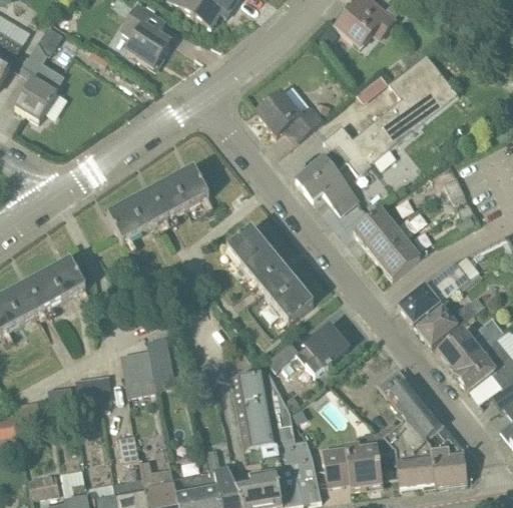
[(233,5),(236,0),(181,0),(177,6),(210,28),(228,1),(233,5)]
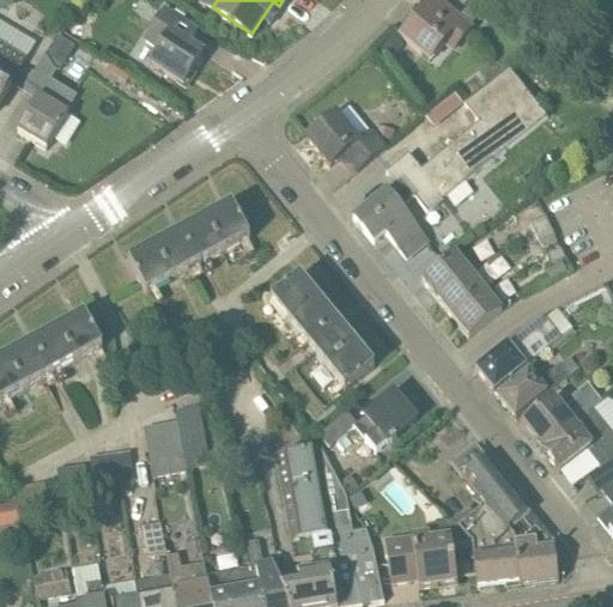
[(453,49),(473,26),(442,0),(430,0),(400,35),(431,60),(445,43),(453,49)]
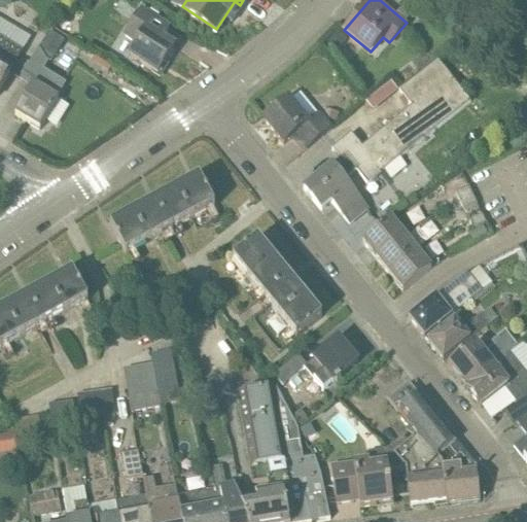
[(407,16),(416,5),(409,0),(403,0),(397,8),(407,16)]
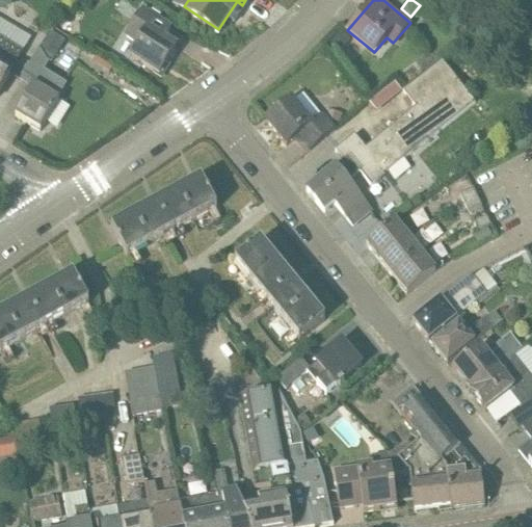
[(159,71),(177,43),(164,34),(171,23),(142,4),(125,31),(138,40),(130,52),(159,71)]
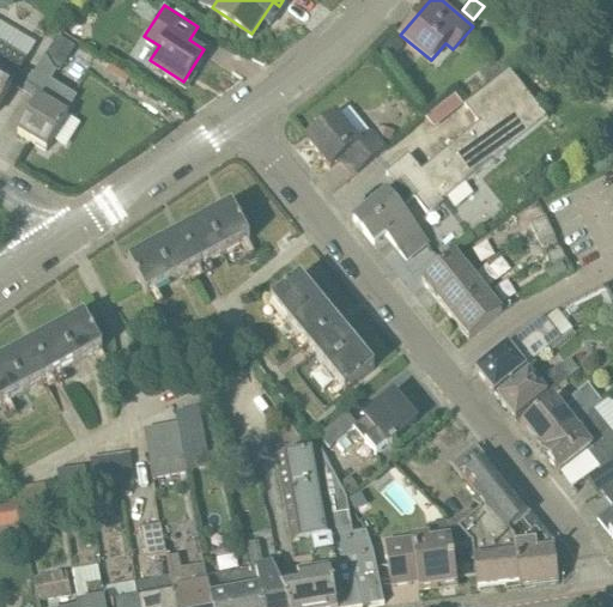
[(392,30),(380,42),(392,54),(404,42),(392,30)]
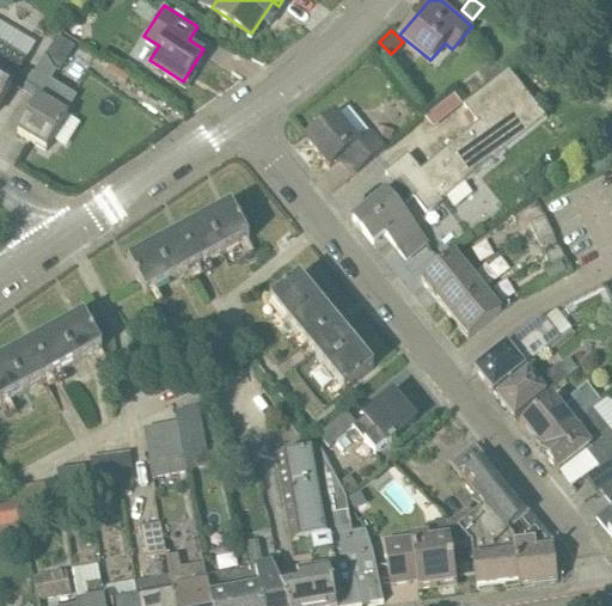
[(68,51),(74,42),(56,32),(51,41),(68,51)]
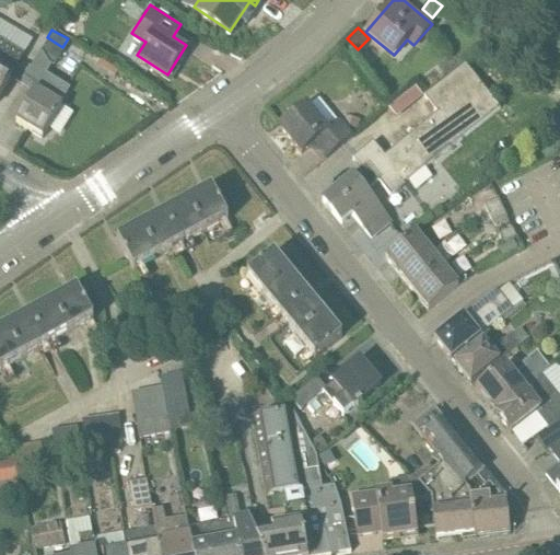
[(0,36),(0,90),(11,71),(0,65),(0,58),(10,43),(0,36)]
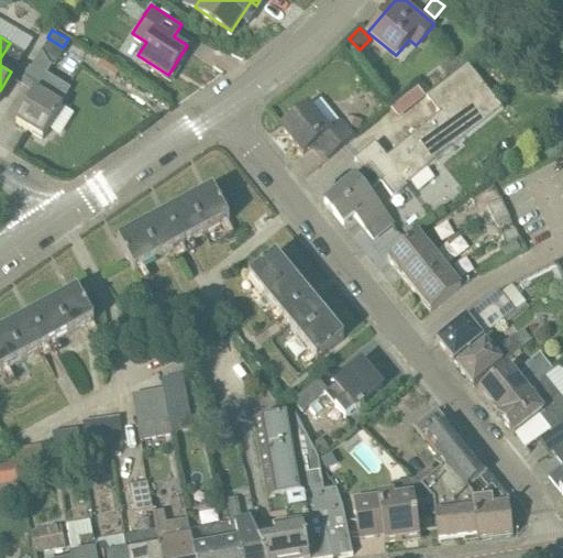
[(39,84),(52,61),(42,47),(24,75),(39,84)]
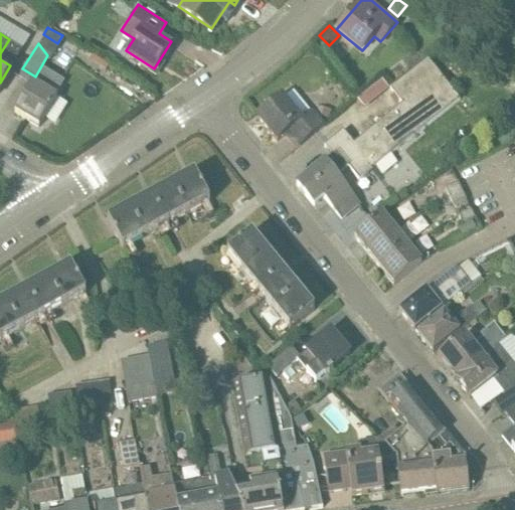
[(359,177),(460,96),(427,54),(389,85),(402,101),(354,141),(343,127),(324,142),(332,153),(297,181),(314,202),(324,193),(342,215),(359,200),(337,173),(349,164),(359,177)]
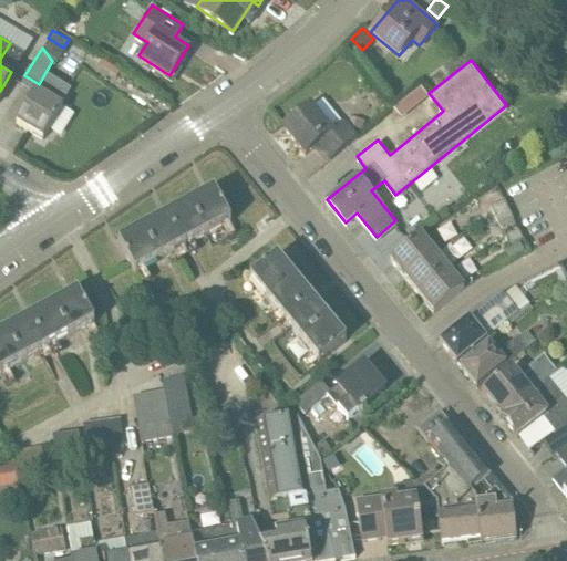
[(43,136),(63,103),(35,86),(16,120),(43,136)]
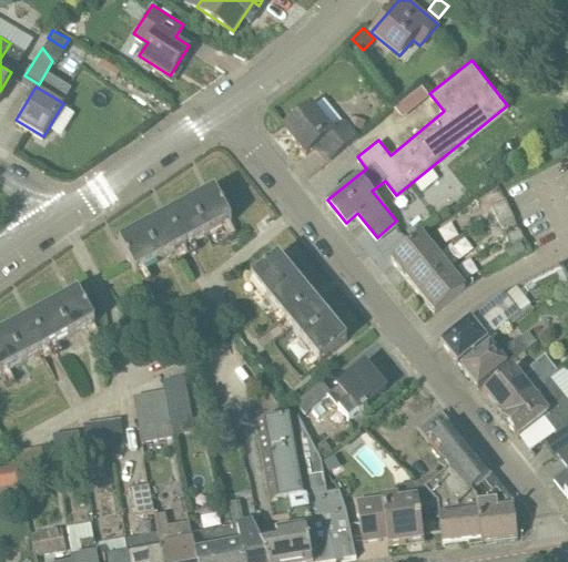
[(325,92),(311,104),(284,125),(306,152),(314,145),(325,160),(357,133),(344,116),(325,92)]
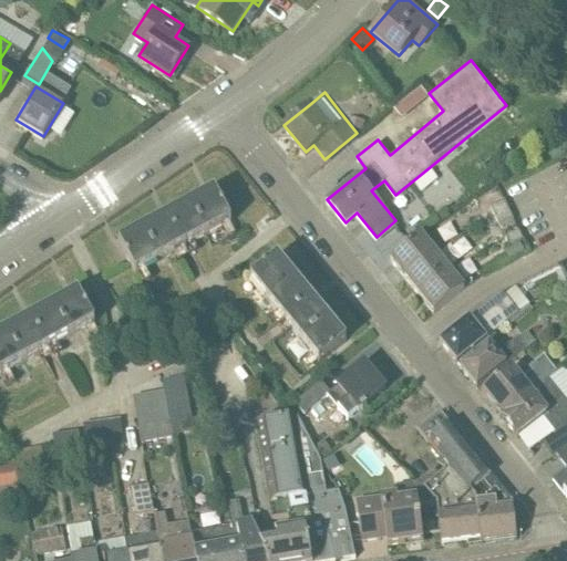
[(347,121),(350,125),(362,127),(364,116),(349,113),(347,121)]
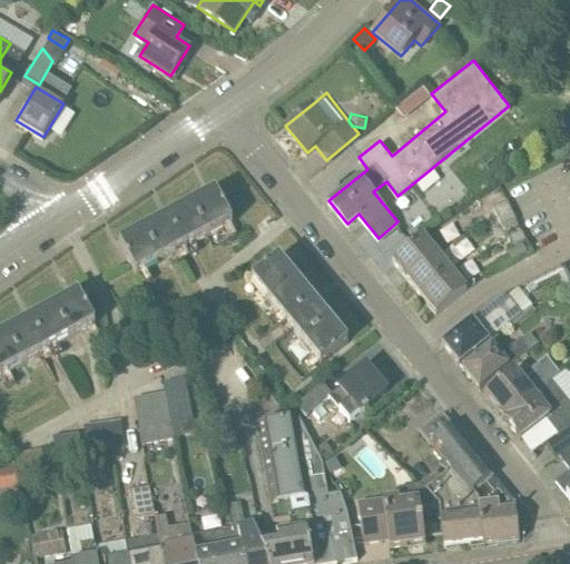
[(215,189),(119,240),(136,271),(232,220),(215,189)]
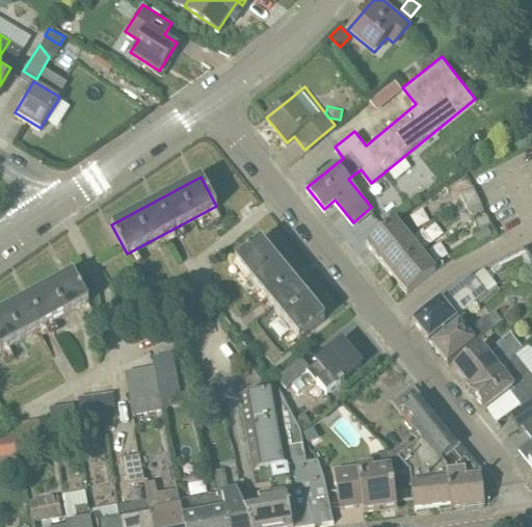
[(463,201),(477,194),(473,185),(459,191),(463,201)]
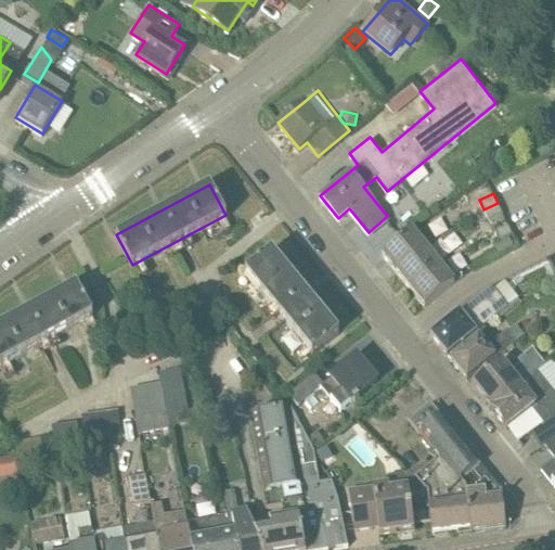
[(498,203),(483,209),(488,219),(502,212),(498,203)]
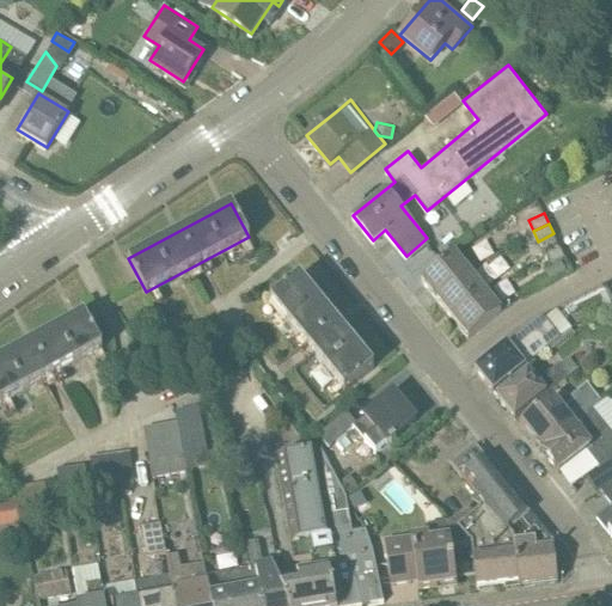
[(544,252),(549,263),(561,257),(564,256),(560,245),(544,252)]
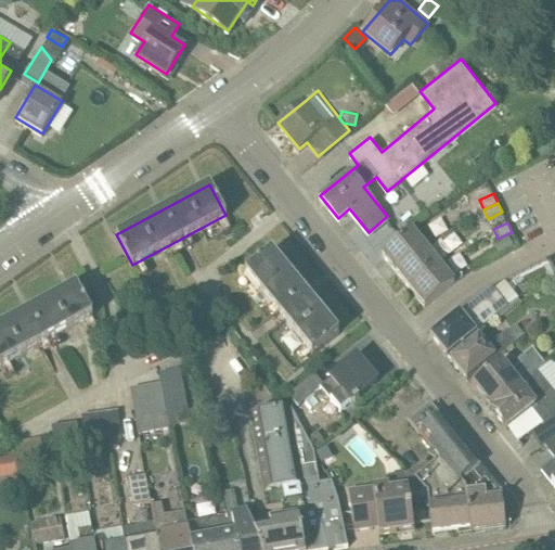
[(396,270),(425,246),(411,228),(382,252),(396,270)]
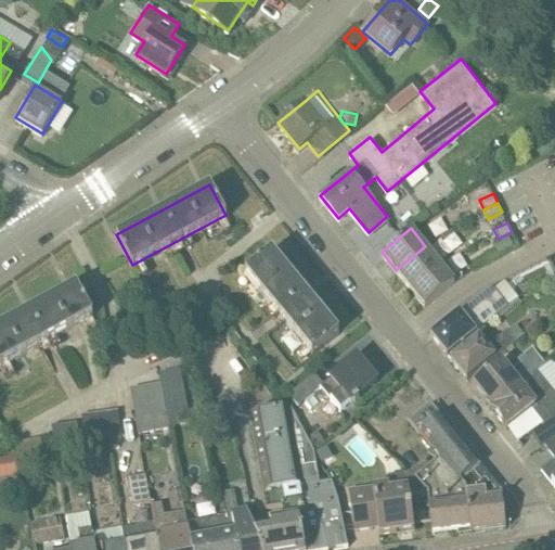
[(508,233),(498,239),(494,240),(499,250),(514,243),(508,233)]
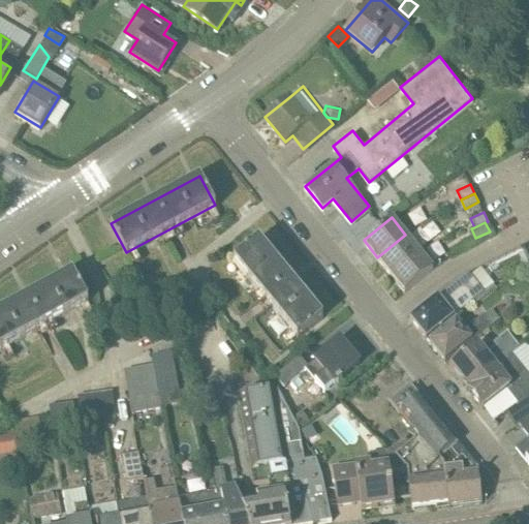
[(391,273),(418,250),(405,235),(377,257),(391,273)]
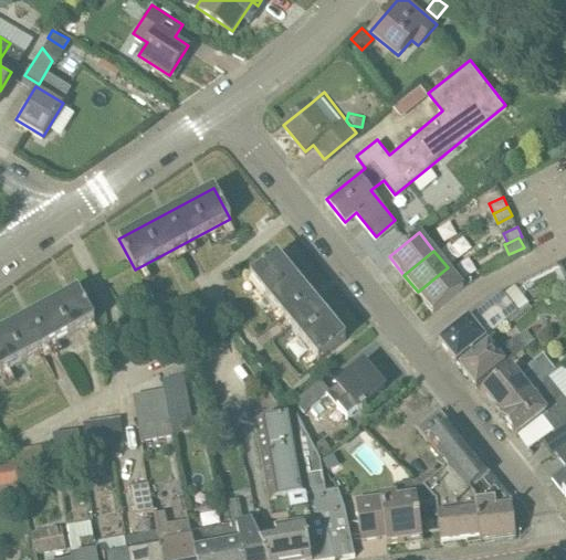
[(345,337),(276,254),(250,275),(318,359),(345,337)]
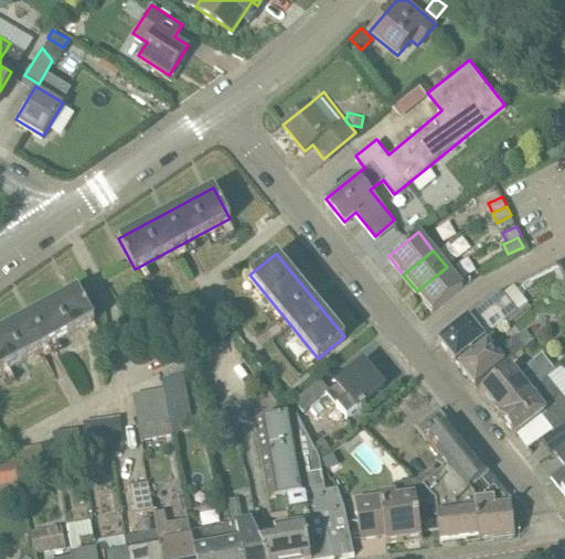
[(447,267),(417,291),(432,310),(462,286),(447,267)]
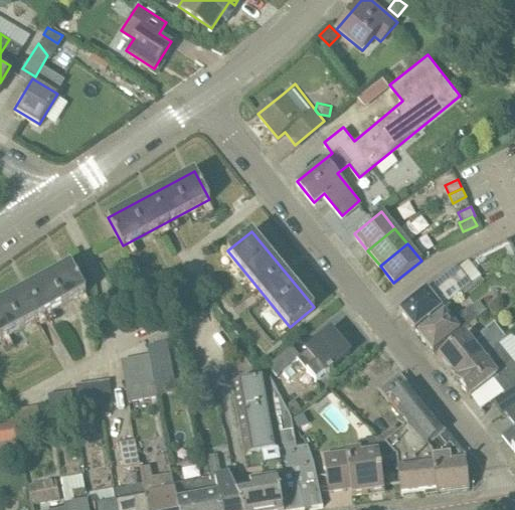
[(0,301),(0,337),(87,291),(70,263),(0,301)]
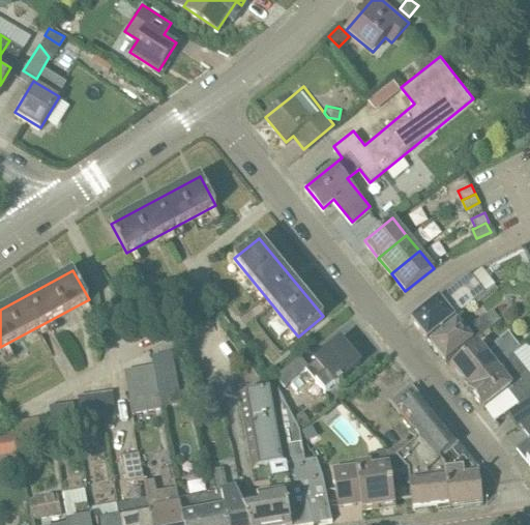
[(455,314),(454,313),(483,289),(470,270),(411,316),(427,337),(455,314)]
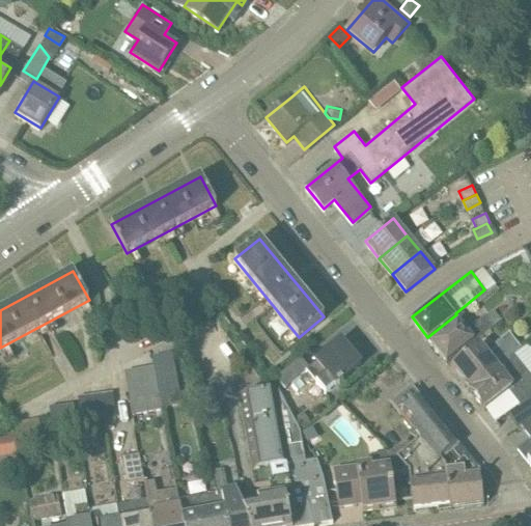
[(195,292),(202,304),(212,299),(203,286),(195,292)]
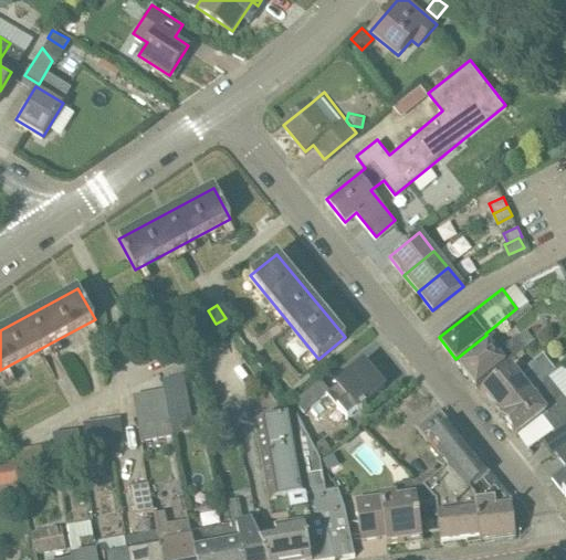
[(505,360),(524,345),(514,334),(503,344),(501,341),(494,346),(489,339),(459,362),(475,383),(504,360),(505,360)]
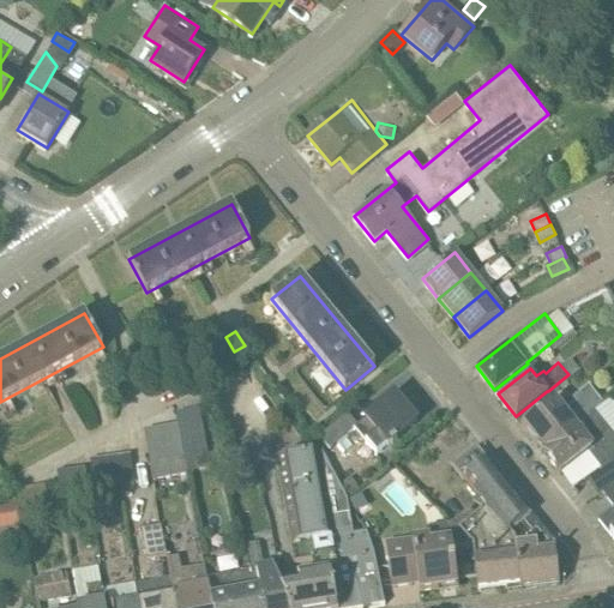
[(542,449),(594,405),(602,399),(588,381),(572,395),(575,398),(564,407),(554,395),(521,422),(542,449)]
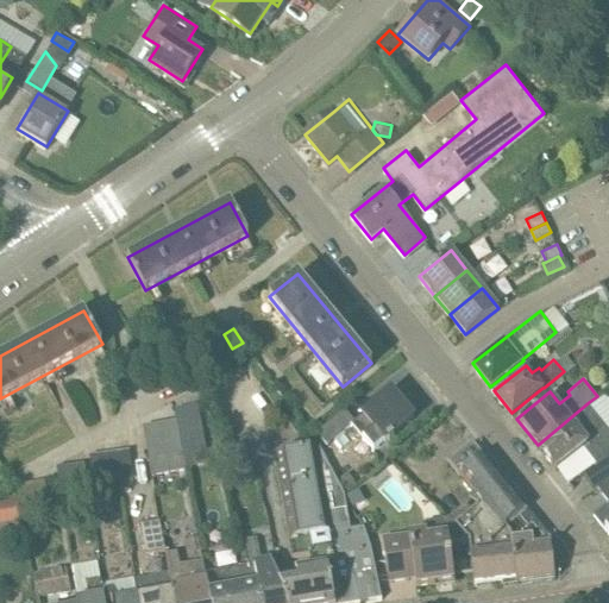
[(383,440),(414,414),(391,387),(360,412),(372,426),(362,435),(372,448),(383,439),(383,440)]
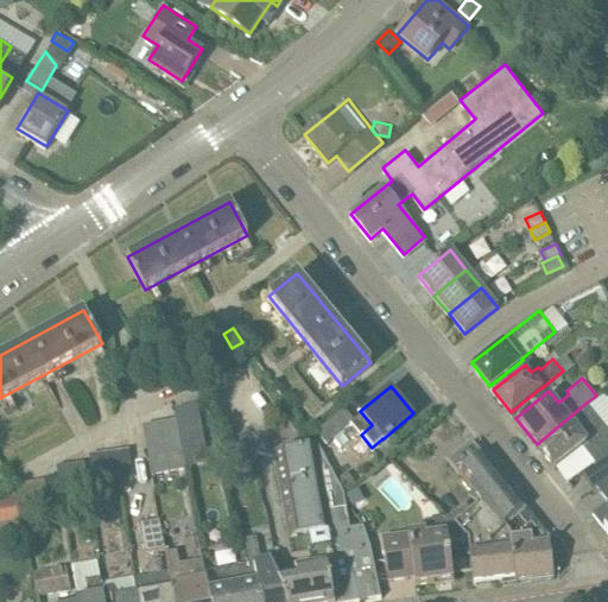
[(208,461),(197,400),(173,406),(176,417),(185,466),(208,461)]
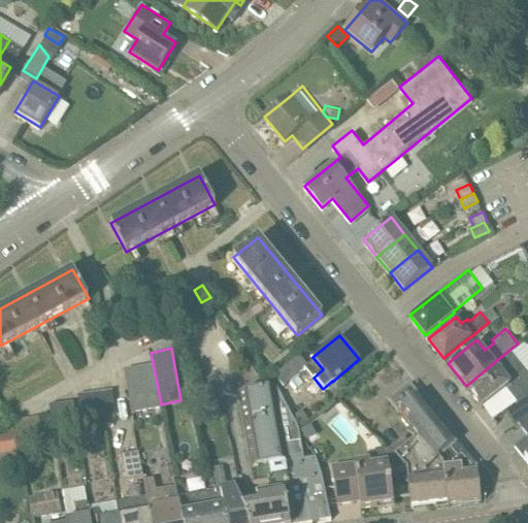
[(527,370),(510,349),(466,386),(482,405),(505,387),(517,401),(527,392),(527,370)]
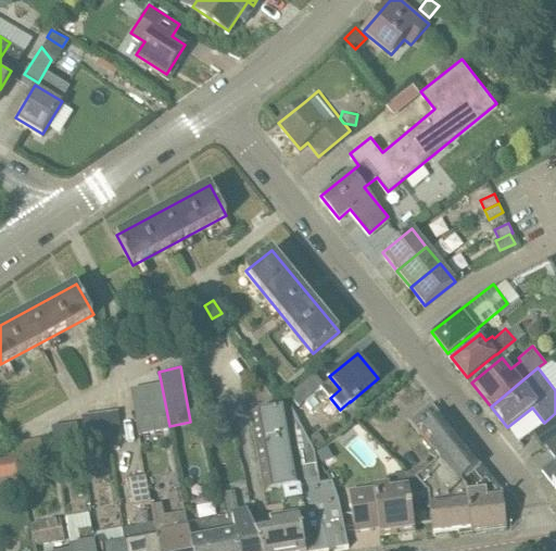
[(299,402),(324,382),(315,370),(289,391),(299,402)]
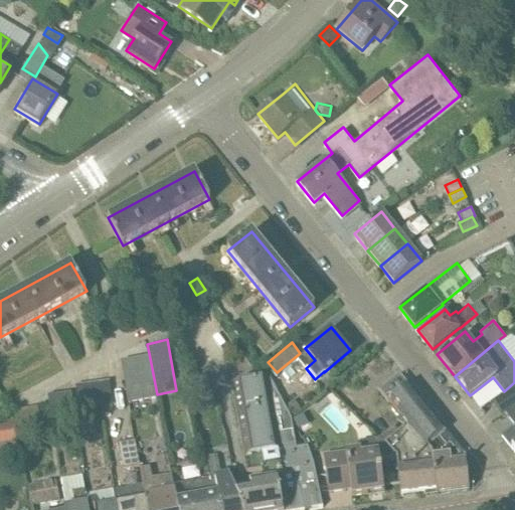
[(149,353),(135,356),(143,397),(157,394),(149,353)]
